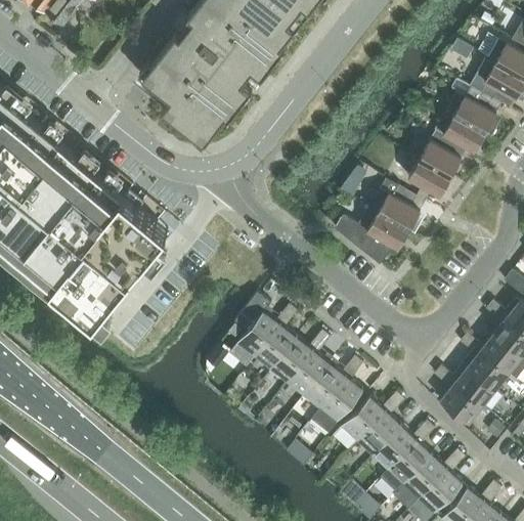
[(25,0),(45,16),(57,0),(25,0)]
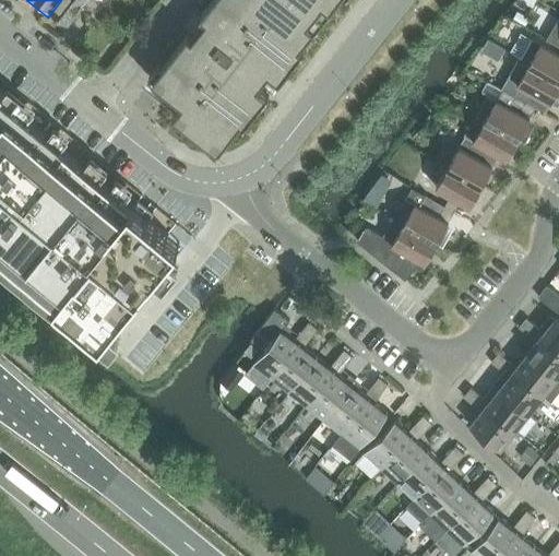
[(61,0),(48,18),(66,32),(92,0),(61,0)]
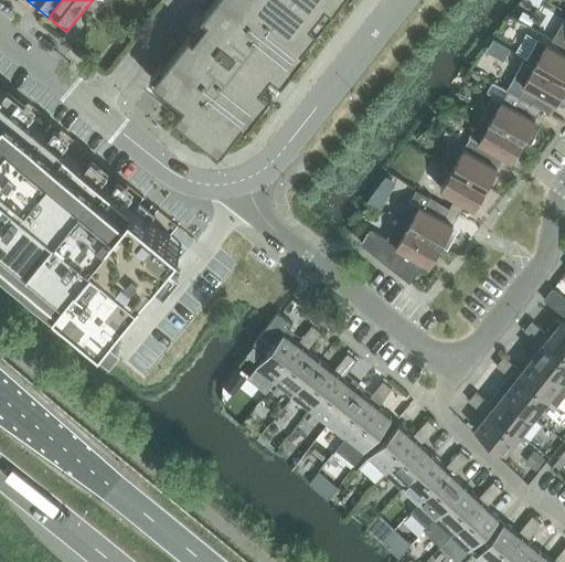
[(342,0),(219,0),(145,95),(221,156),(342,0)]
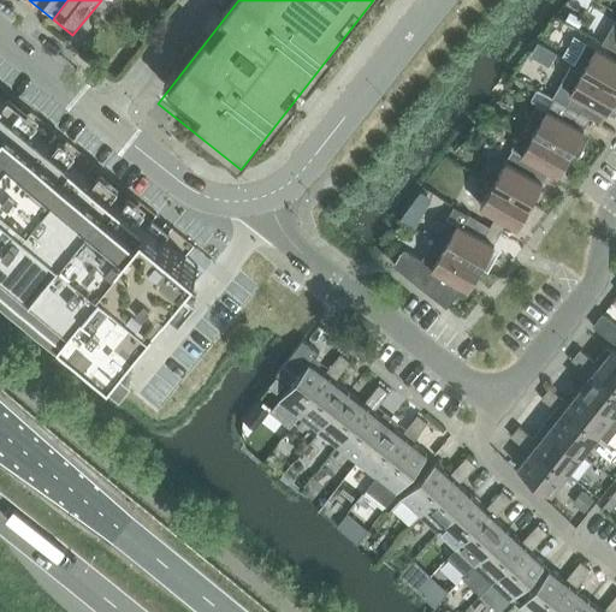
[(611,40),(594,30),(590,39),(606,48),(611,40)]
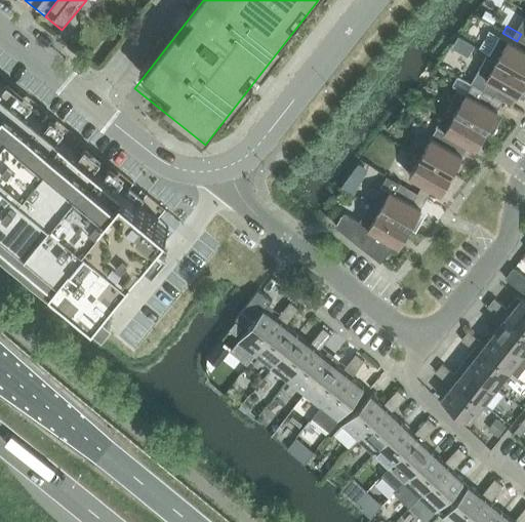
[(524,78),(524,51),(524,53),(508,43),(497,63),(524,78)]
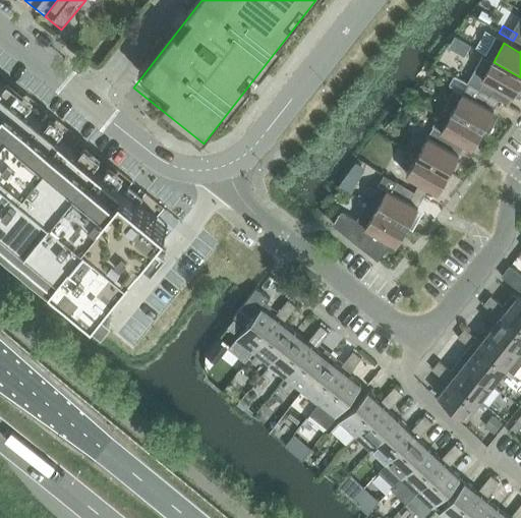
[(520,77),(494,62),(476,91),(500,104),(508,108),(513,99),(514,99),(518,93),(520,94),(520,77)]
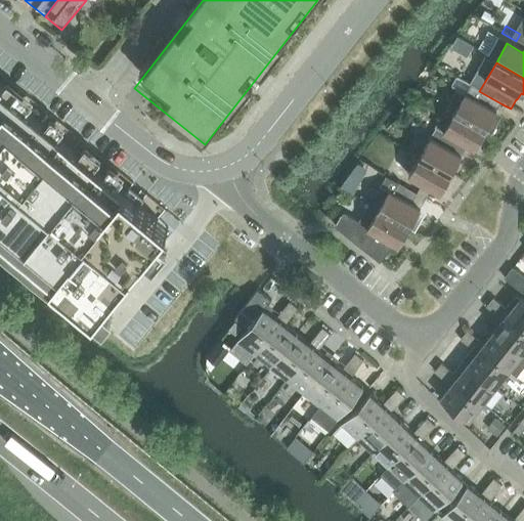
[(0,232),(55,278),(53,281),(52,283),(56,286),(76,302),(85,309),(94,317),(95,318),(96,317),(105,326),(116,314),(105,306),(133,273),(144,260),(167,232),(168,230),(167,229),(158,222),(157,221),(139,207),(147,198),(146,197),(142,203),(137,199),(141,192),(134,186),(133,185),(133,186),(8,83),(4,89),(0,85),(0,232)]
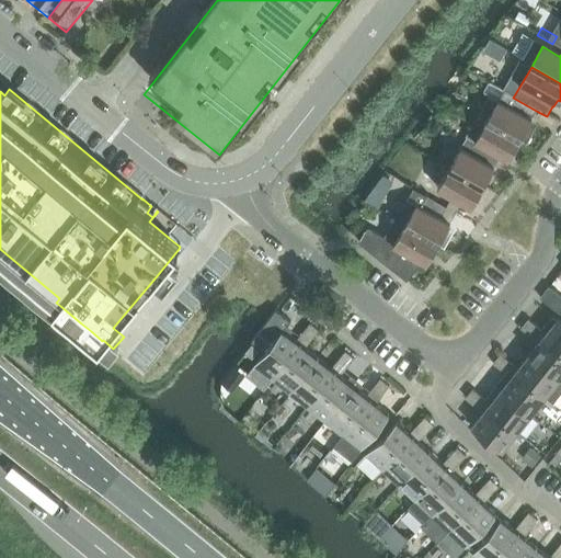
[(490,99),(479,120),(526,146),(534,133),(528,129),(538,112),(513,98),(504,93),(497,103),(490,99)]
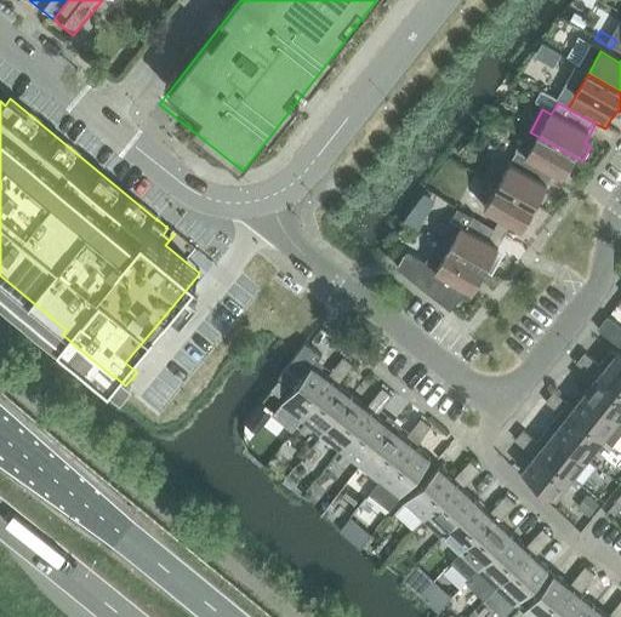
[(530,132),(513,160),(551,182),(554,176),(563,181),(576,159),(582,163),(582,161),(530,132)]
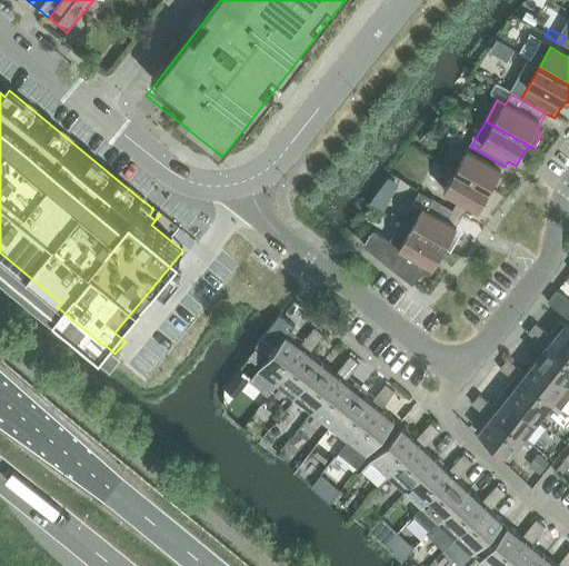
[(470,147),(456,174),(490,194),(505,167),(470,147)]
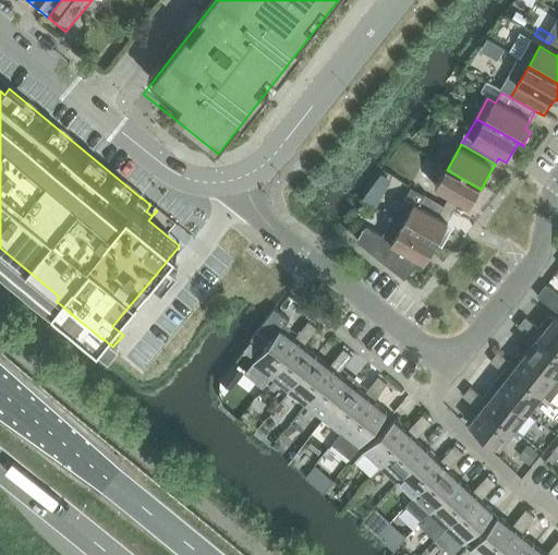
[(435,191),(450,198),(460,204),(470,209),(481,190),(447,170),(435,191)]
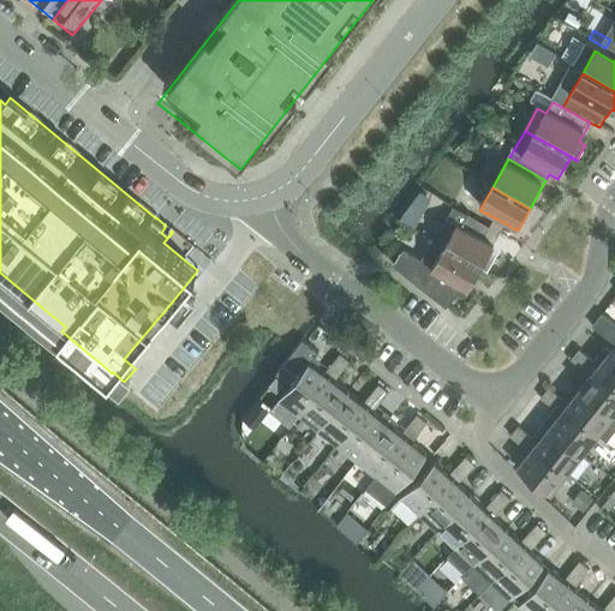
[(455,210),(435,244),(481,270),(494,249),(494,247),(463,229),(469,219),(455,210)]
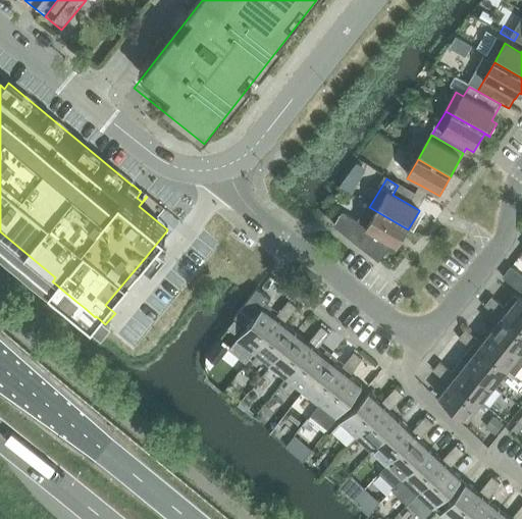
[(398,186),(393,195),(419,210),(424,201),(415,196),(398,186)]
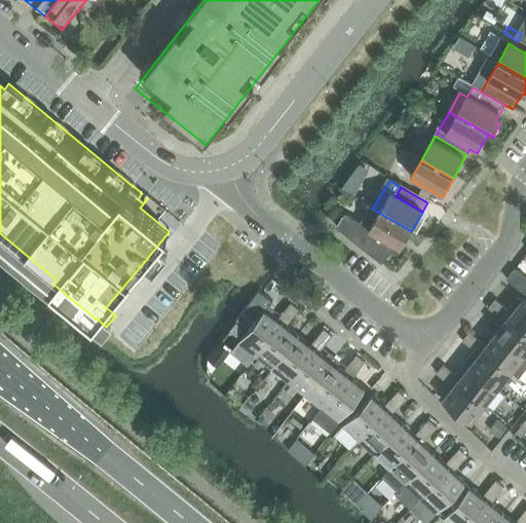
[(424,187),(418,197),(427,202),(434,192),(424,187)]
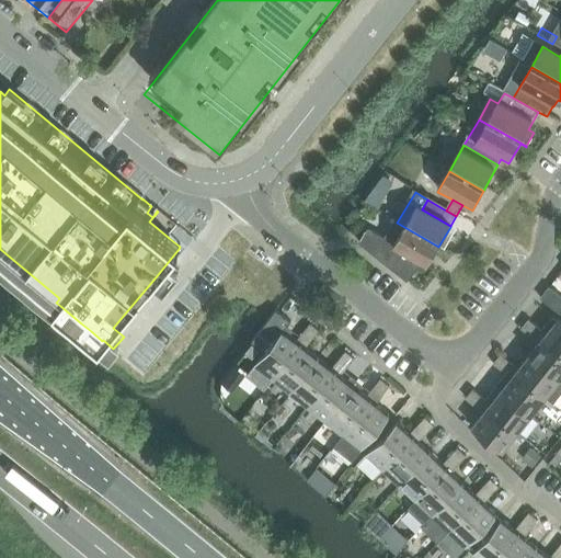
[(438,247),(397,223),(387,241),(368,231),(359,247),(408,285),(423,265),(427,268),(438,247)]
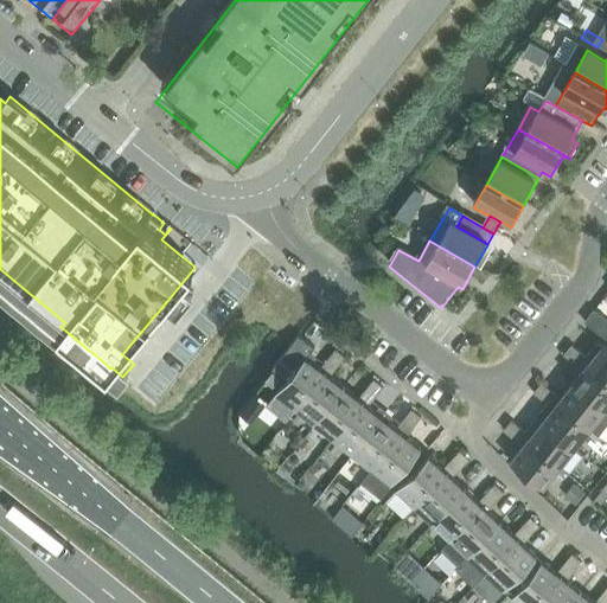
[(585,326),(604,341),(606,337),(606,324),(594,314),(585,326)]
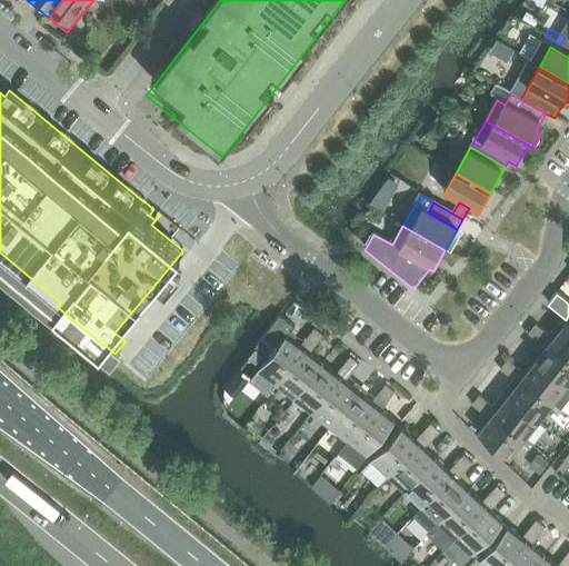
[(560,324),(549,338),(553,341),(550,346),(568,360),(568,330),(565,327),(560,324)]
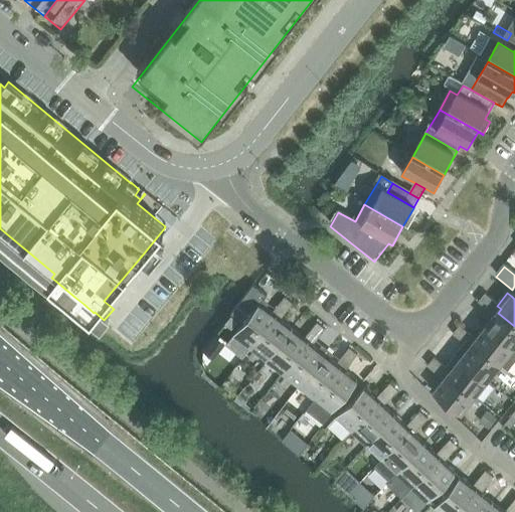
[(485,296),(479,304),(487,311),(493,303),(485,296)]
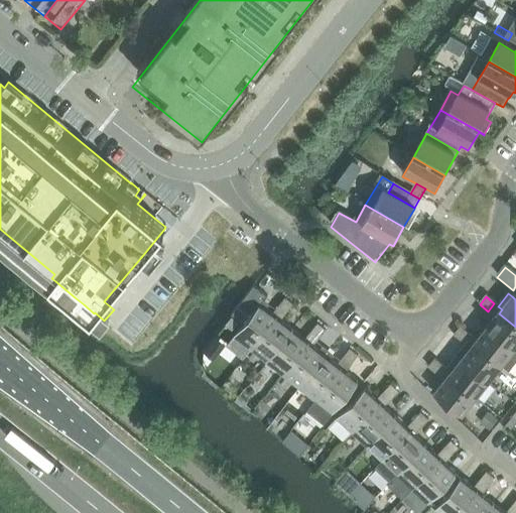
[(285,300),(279,308),(287,315),(293,306),(285,300)]
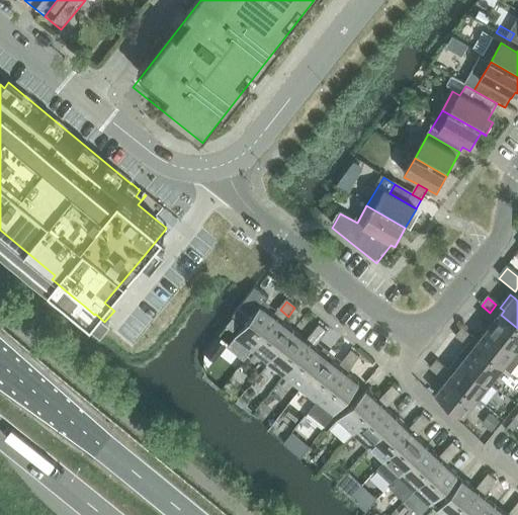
[(496,305),(490,313),(498,319),(501,315),(504,311),(500,308),(496,305)]
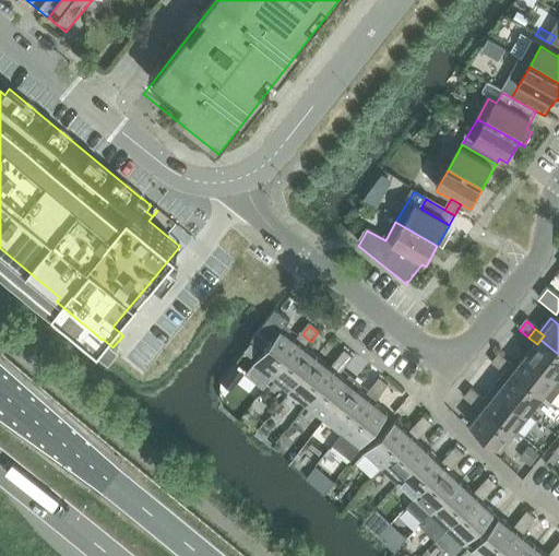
[(282,332),(253,367),(272,381),(299,346),(295,343),(282,332)]
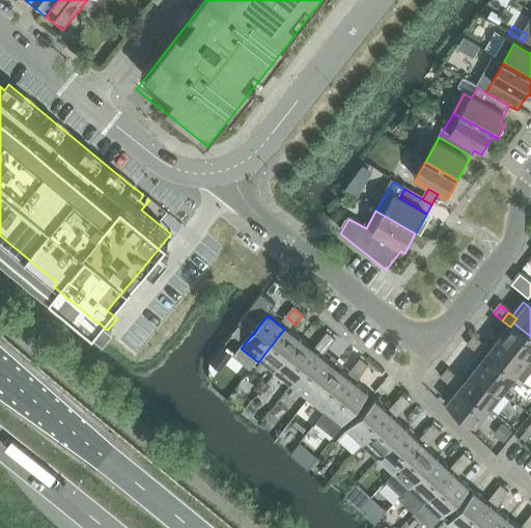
[(287,317),(280,326),(284,329),(288,332),(296,325),(287,317)]
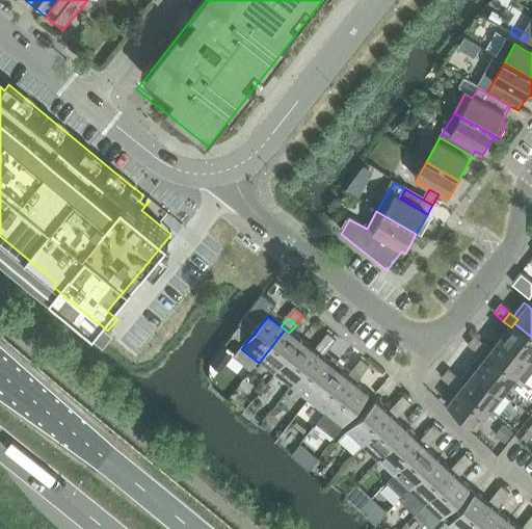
[(501,340),(530,363),(531,360),(531,337),(514,323),(511,327),(501,340)]
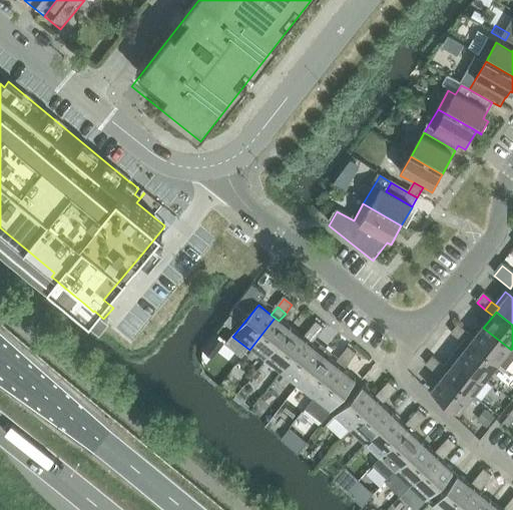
[(291,331),(279,321),(275,318),(249,350),(266,363),(291,331)]
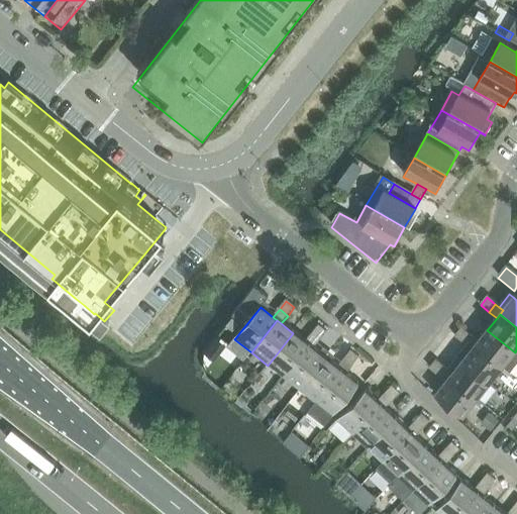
[(318,326),(312,334),(320,341),(326,333),(318,326)]
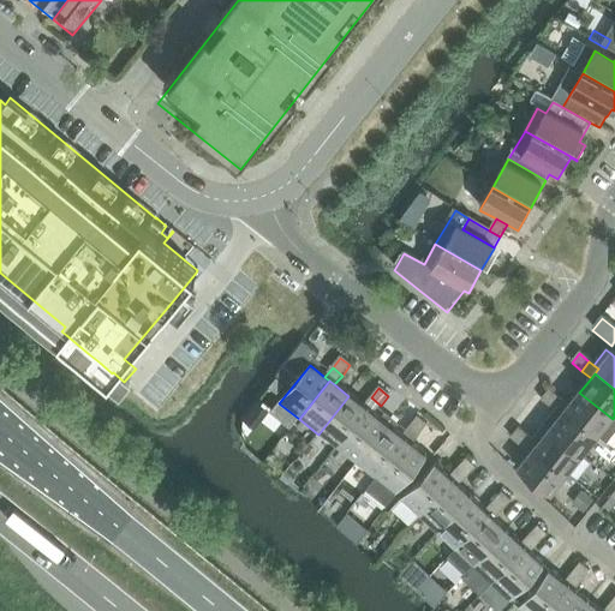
[(541,401),(550,409),(559,400),(549,391),(541,401)]
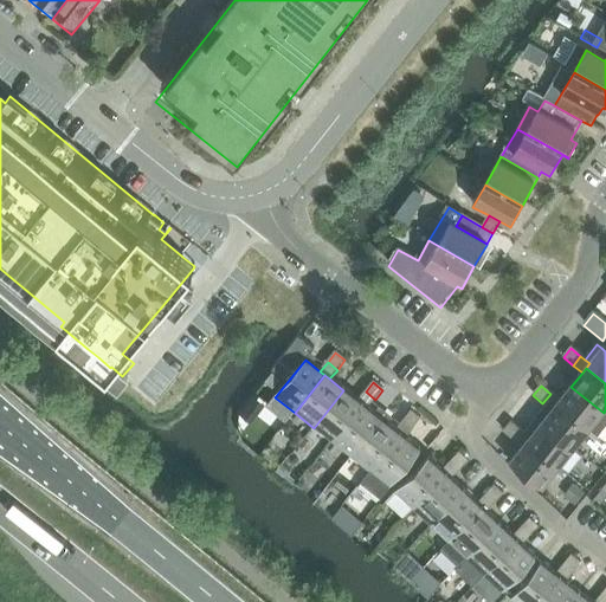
[(560,401),(556,406),(590,432),(604,413),(571,387),(560,401)]
